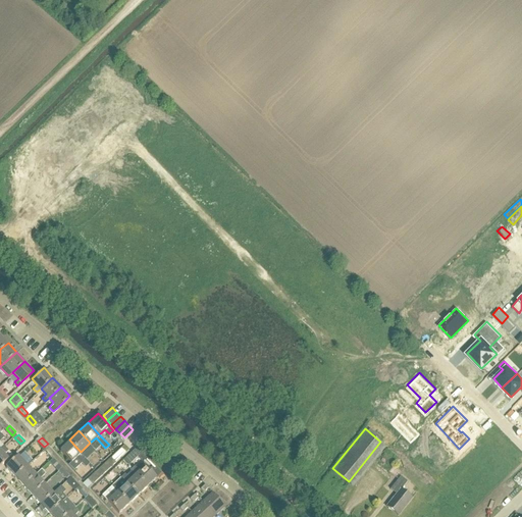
[(86,457),(81,452),(69,440),(60,448),(71,460),(77,455),(87,465),(90,461),(86,457)]
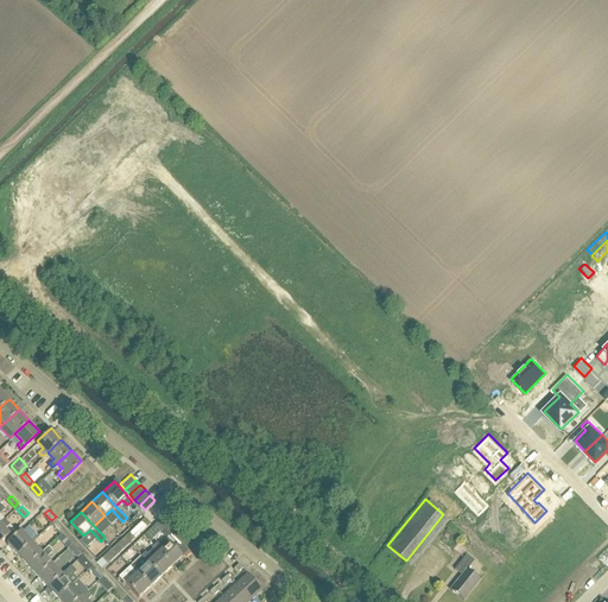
[(139,520),(145,526),(151,520),(145,514),(139,520)]
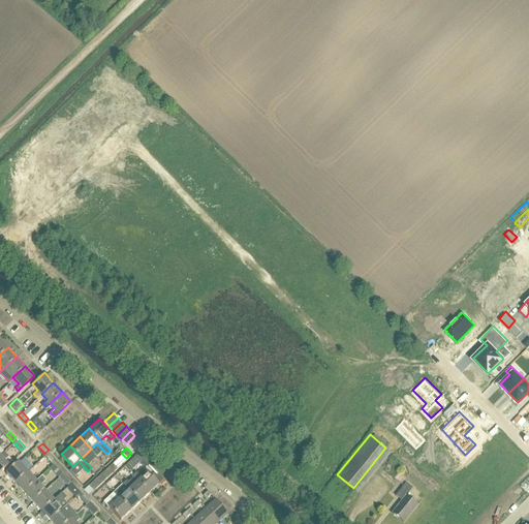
[(139,450),(126,462),(130,466),(132,464),(133,465),(137,461),(139,464),(144,461),(146,463),(150,461),(139,450)]
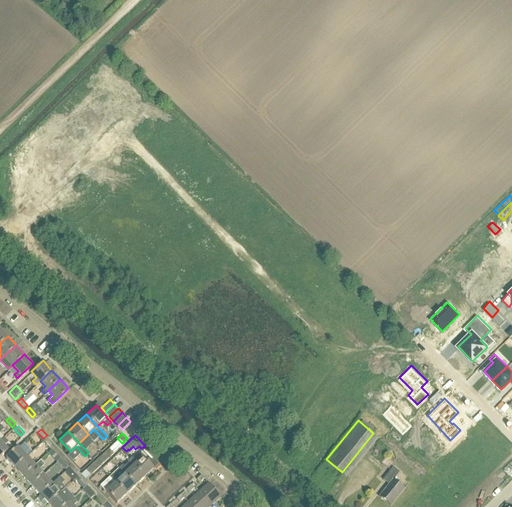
[(52,447),(55,444),(49,438),(46,441),(52,447)]
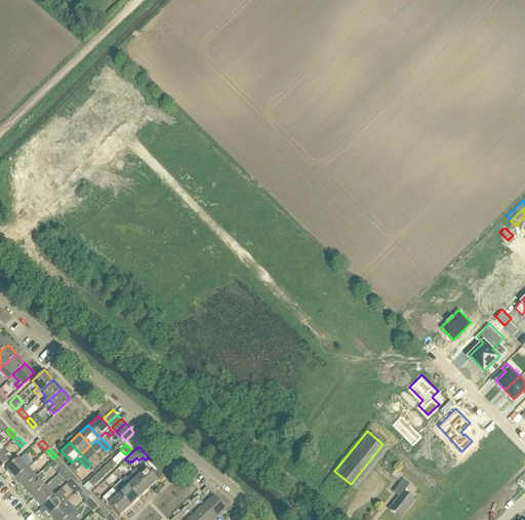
[(120,458),(125,454),(120,449),(116,453),(120,458)]
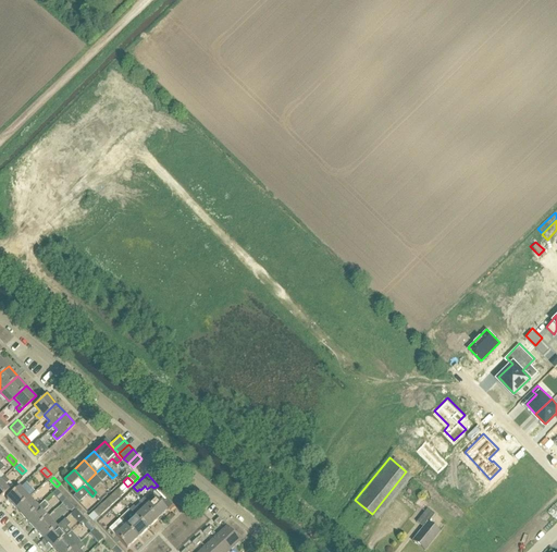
[(123,491),(127,487),(123,481),(118,486),(123,491)]
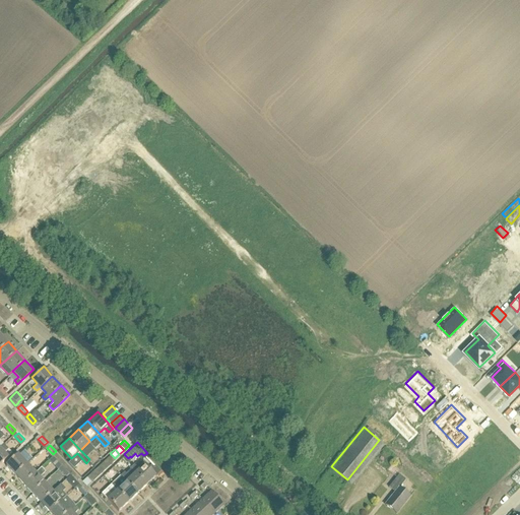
[(15,472),(26,461),(18,452),(6,463),(15,472)]
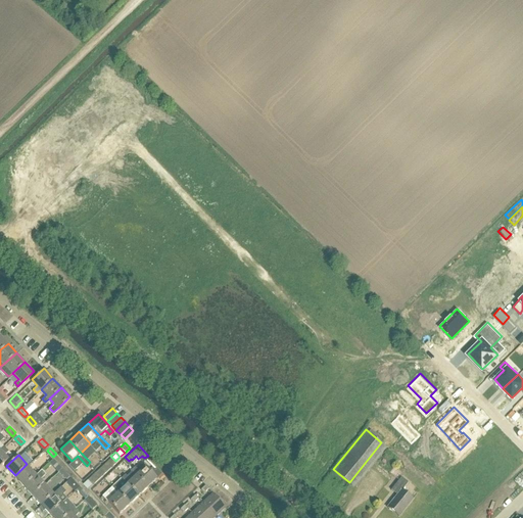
[(110,465),(115,461),(110,456),(106,460),(110,465)]
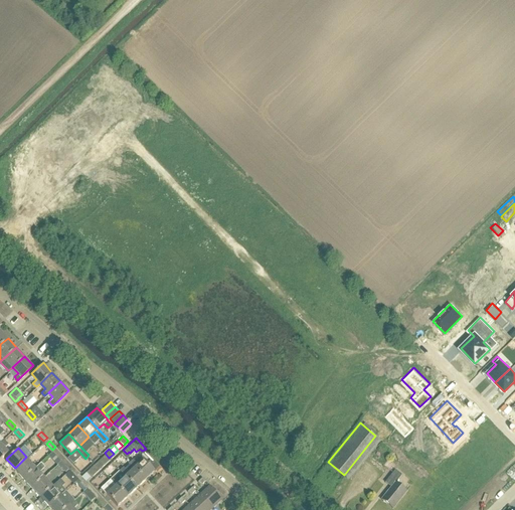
[(60,460),(64,457),(58,450),(54,453),(60,460)]
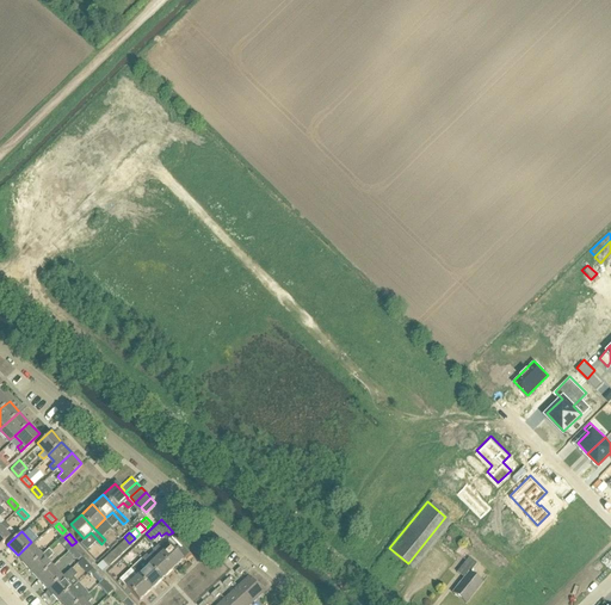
[(124,548),(129,543),(124,537),(118,543),(124,548)]
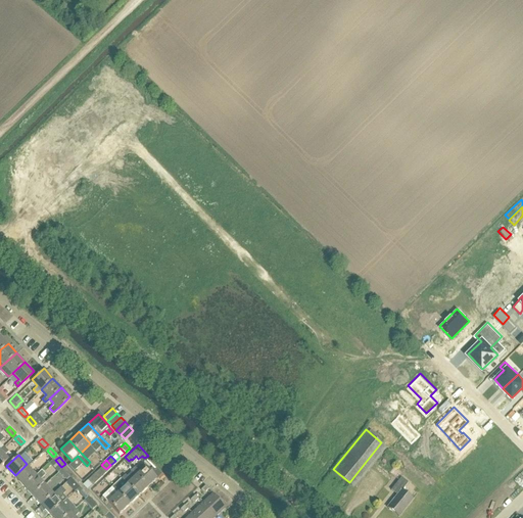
[(135,465),(131,468),(136,474),(136,473),(147,485),(156,476),(142,461),(137,466),(135,465)]
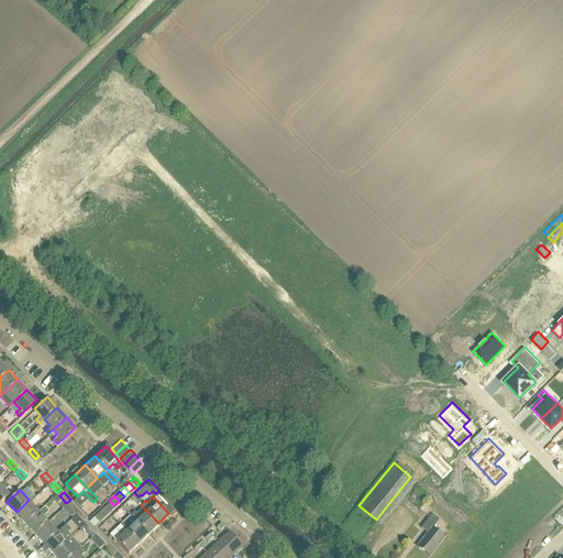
[(477,509),(485,501),(481,496),(473,503),(477,509)]
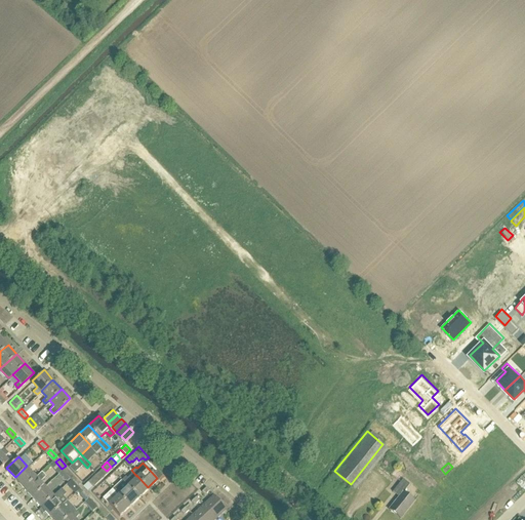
[(24,486),(36,475),(27,466),(15,477),(24,486)]
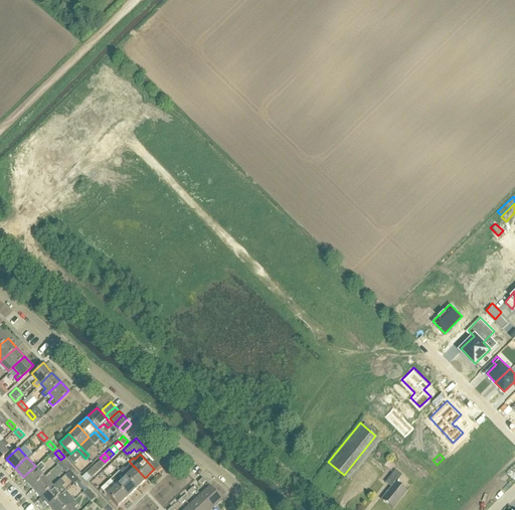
[(100,467),(105,462),(100,458),(96,462),(100,467)]
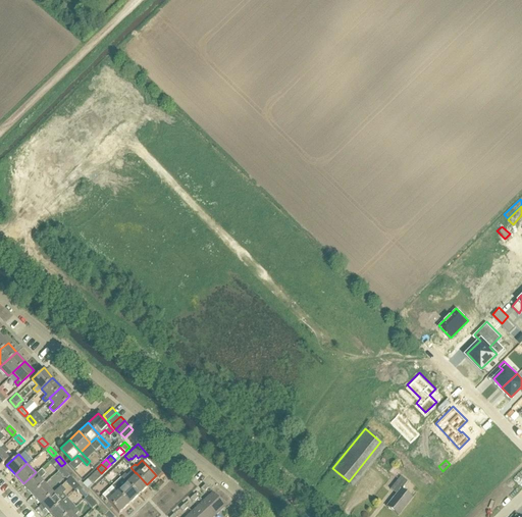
[(70,475),(73,472),(67,465),(64,468),(70,475)]
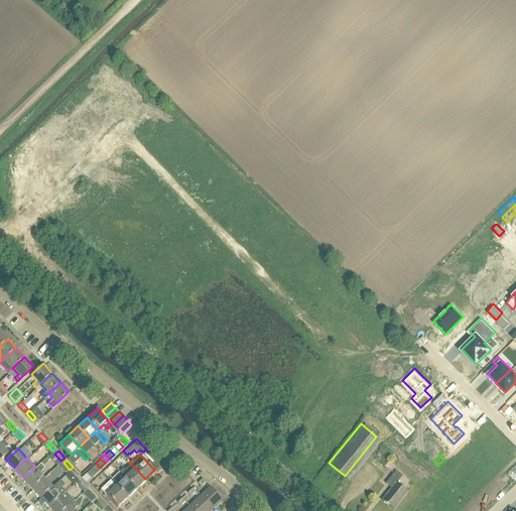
[(35,467),(23,478),(32,487),(43,476),(39,471),(45,465),(41,461),(35,467)]
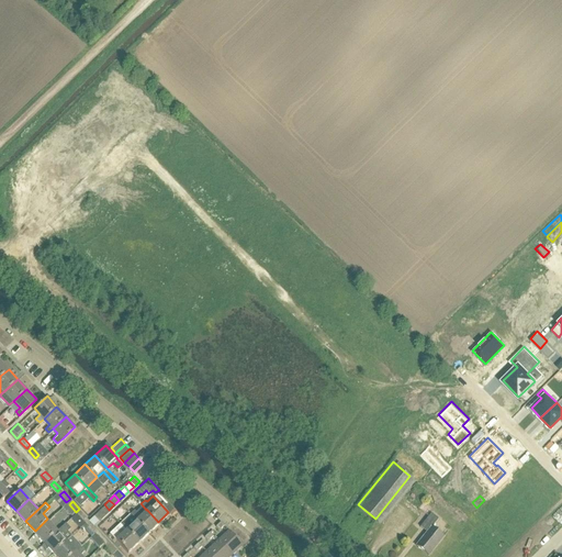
[(104,514),(109,510),(104,504),(99,509),(104,514)]
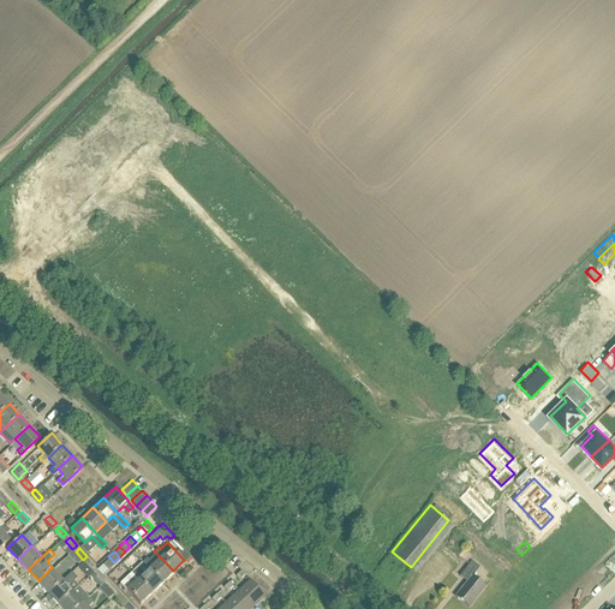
[(160,556),(160,557),(154,562),(148,555),(142,560),(149,567),(162,580),(173,571),(160,556)]
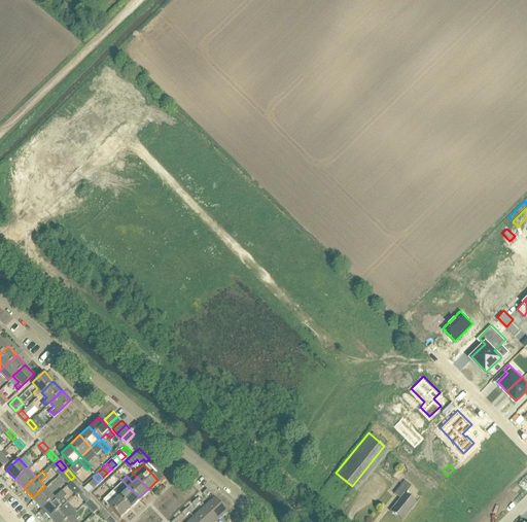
[(93,486),(98,482),(93,477),(89,481),(93,486)]
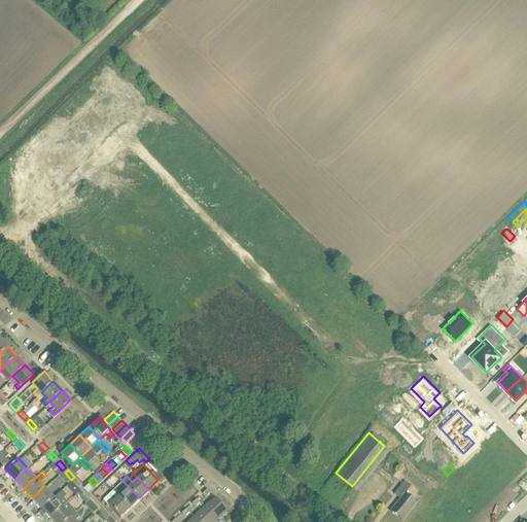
[(394,491),(400,496),(390,509),(401,518),(416,500),(405,491),(411,484),(405,478),(394,491)]
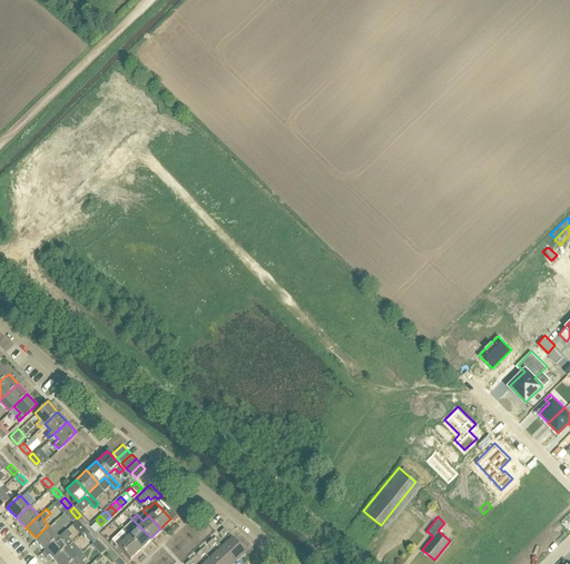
[(86,528),(90,525),(82,517),(79,521),(86,528)]
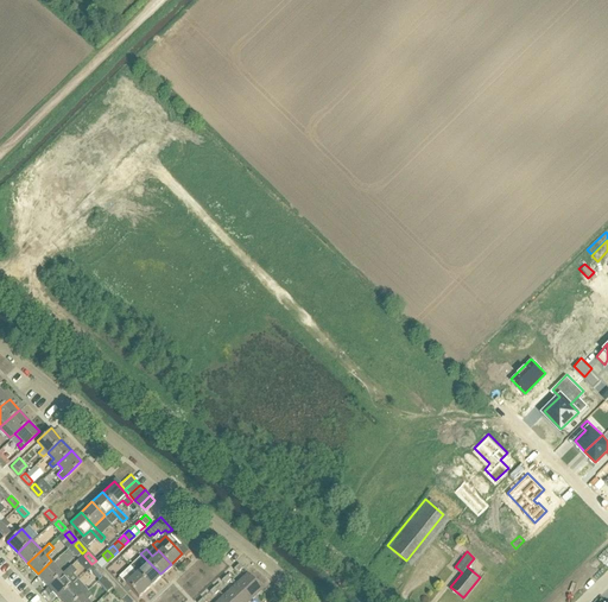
[(130,564),(137,570),(150,584),(160,574),(147,561),(140,566),(134,559),(130,564)]
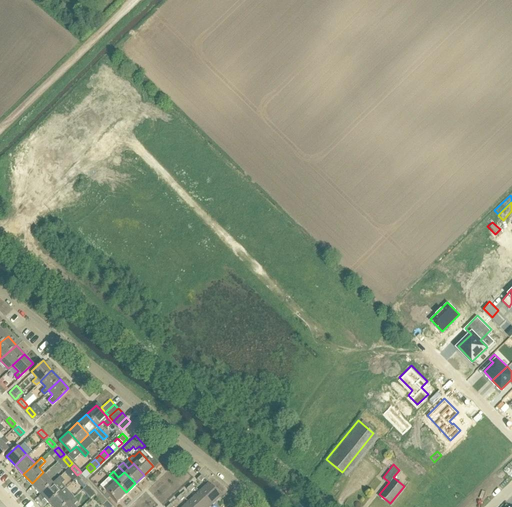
[(52,481),(51,480),(43,472),(32,483),(40,492),(52,481)]
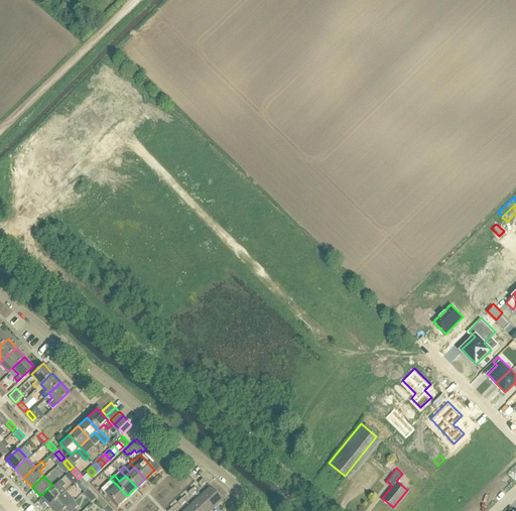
[(49,506),(67,490),(61,485),(65,482),(59,477),(51,484),(52,485),(40,496),(49,506)]
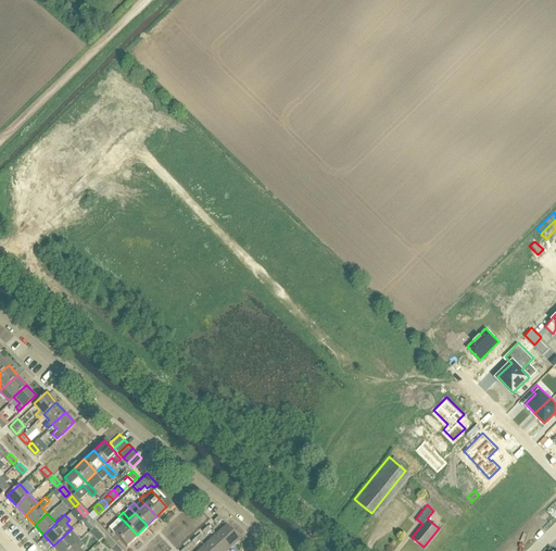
[(92,525),(93,526),(97,523),(90,515),(87,518),(92,525)]
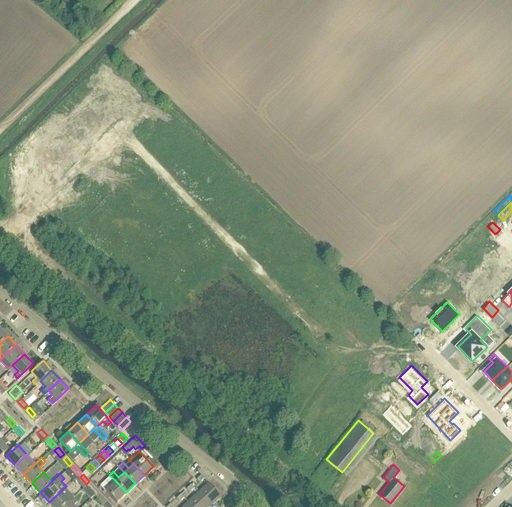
[(116,501),(126,492),(115,480),(110,485),(104,479),(100,483),(105,489),(116,501)]
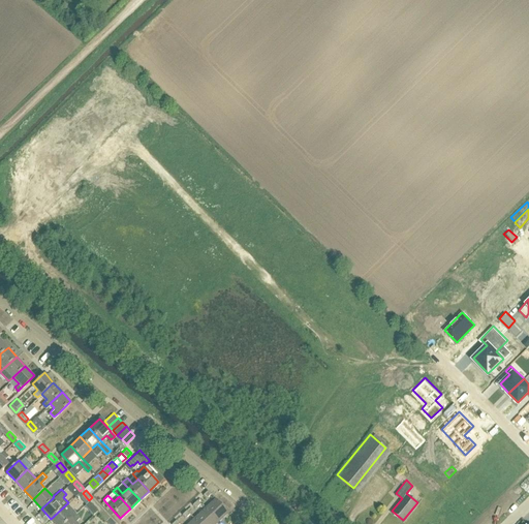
[(204,506),(217,520),(227,510),(214,496),(204,506)]
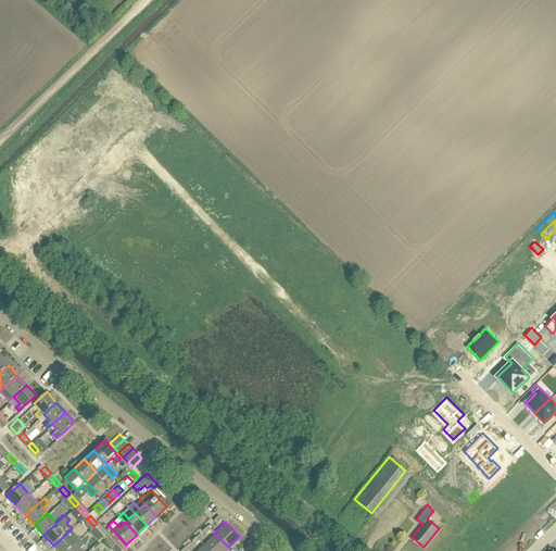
[(96,528),(93,526),(92,525),(88,529),(97,538),(101,535),(102,536),(106,533),(99,525),(96,528)]
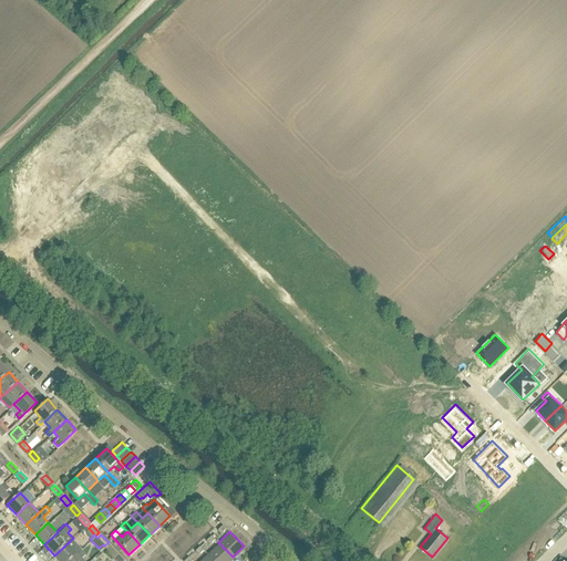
[(59,560),(66,560),(82,548),(81,547),(73,538),(54,556),(59,560)]
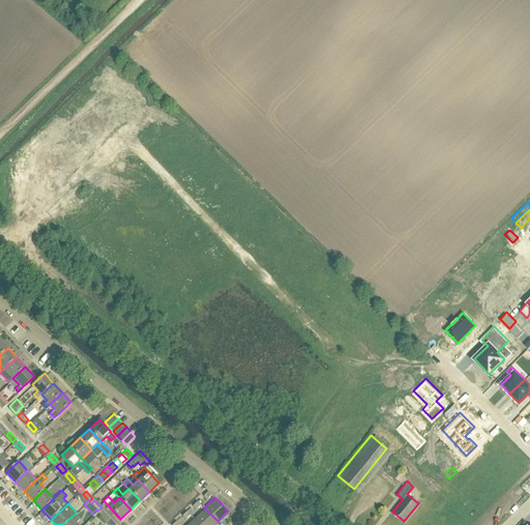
[(200,524),(212,524),(217,521),(204,507),(194,517),(200,524)]
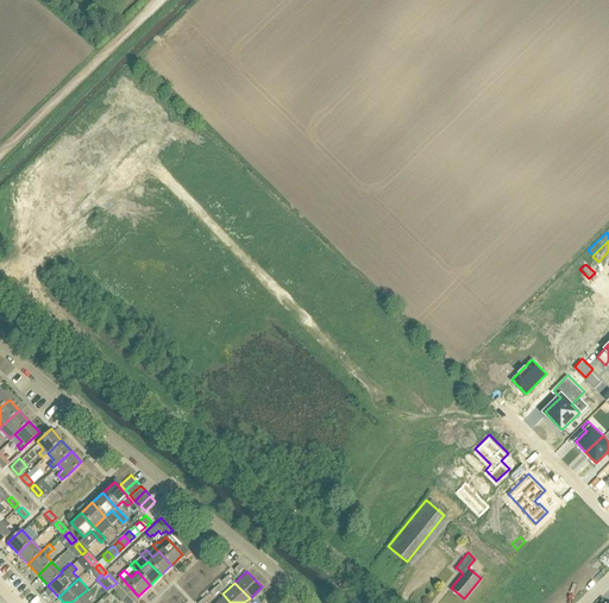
[(123,597),(126,594),(119,585),(114,589),(123,597)]
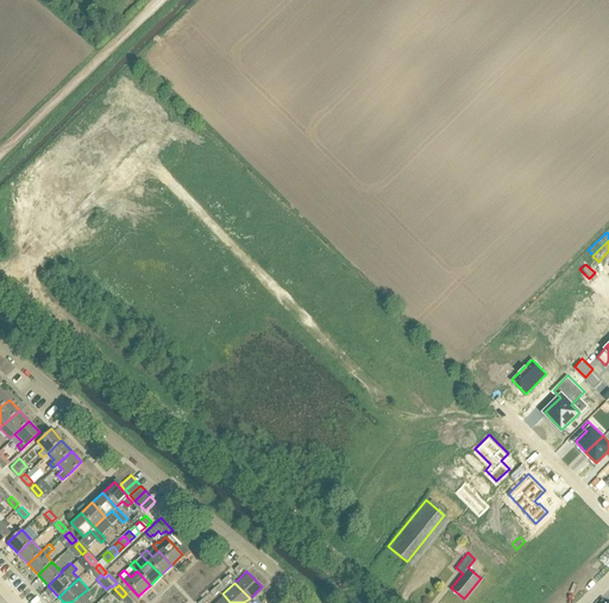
[(89,602),(86,597),(90,592),(88,589),(71,602),(89,602)]
